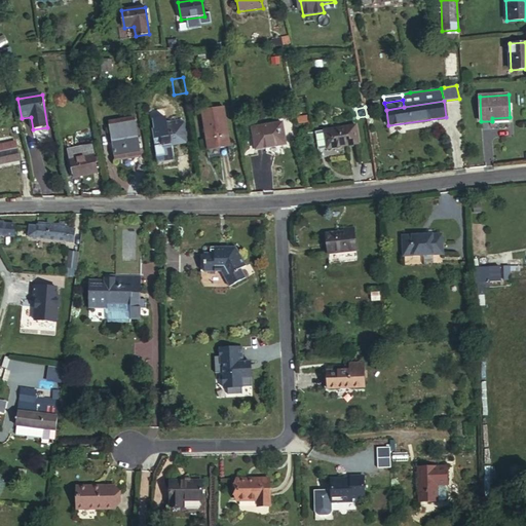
[(201,111),(209,149),(228,146),(223,108),(201,111)]
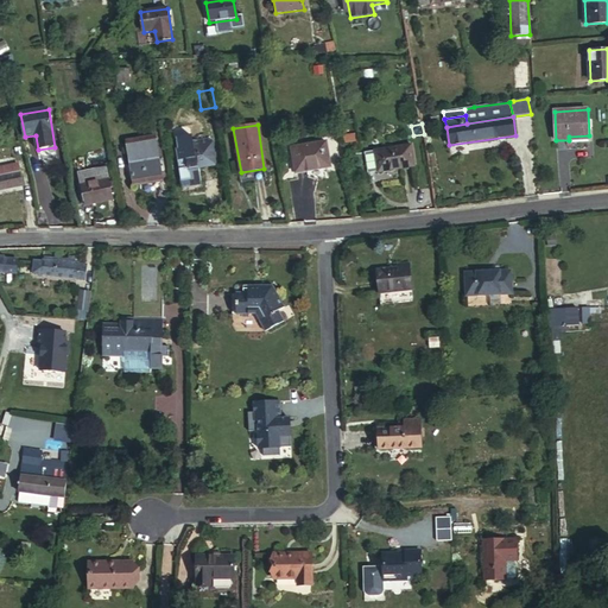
[(130,164),(158,159),(156,138),(126,143),(130,164)]
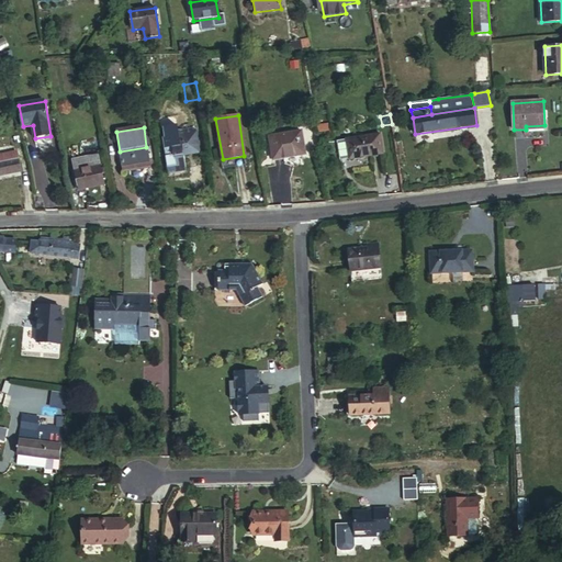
[(161,128),(163,138),(193,134),(192,128),(170,132),(169,127),(161,128)]
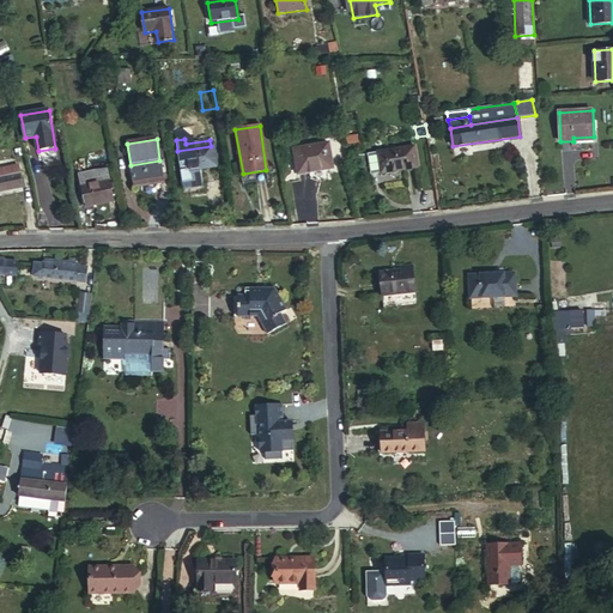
[(292,149),(297,174),(333,169),(328,144),(292,149)]
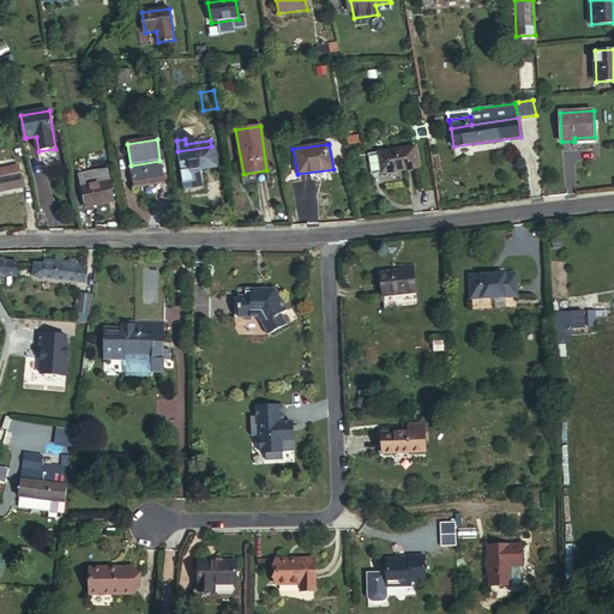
[(178,151),(181,172),(199,169),(216,167),(214,145),(211,146),(178,151)]
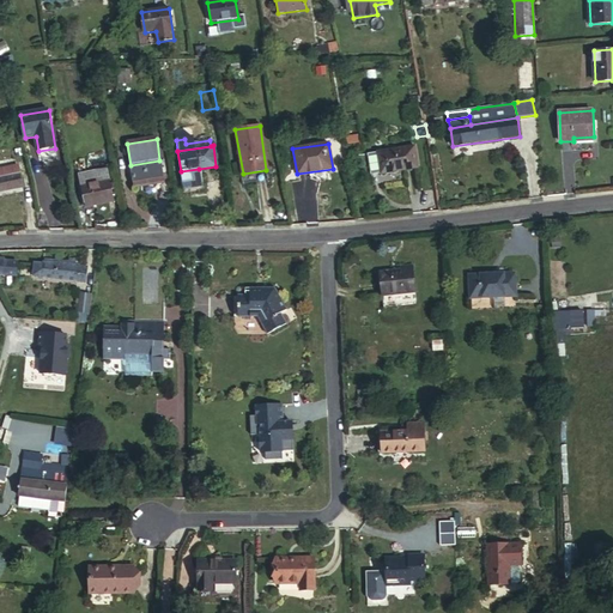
[(378,153),(382,173),(418,168),(414,147),(378,153)]
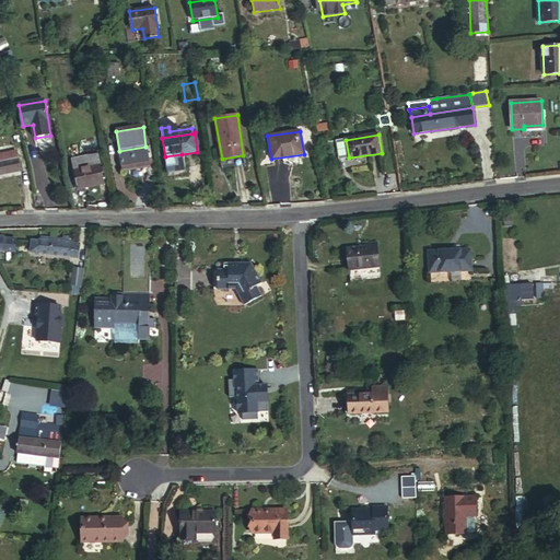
[(149,165),(146,147),(119,151),(123,170),(149,165)]
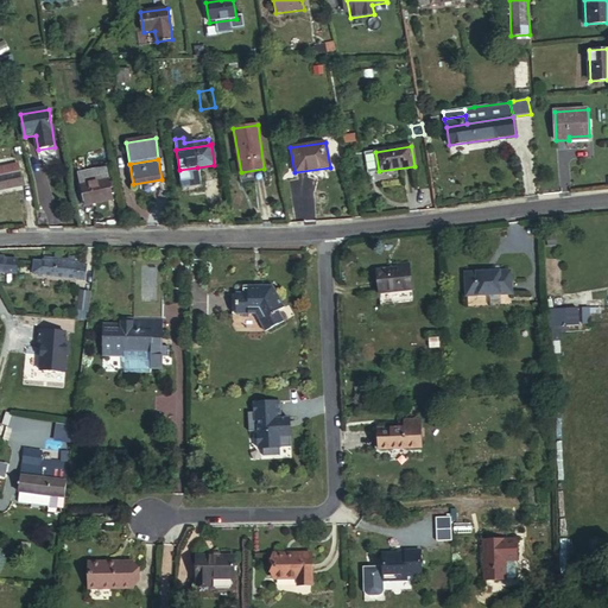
[(18,164),(0,168),(0,176),(20,172),(18,164)]
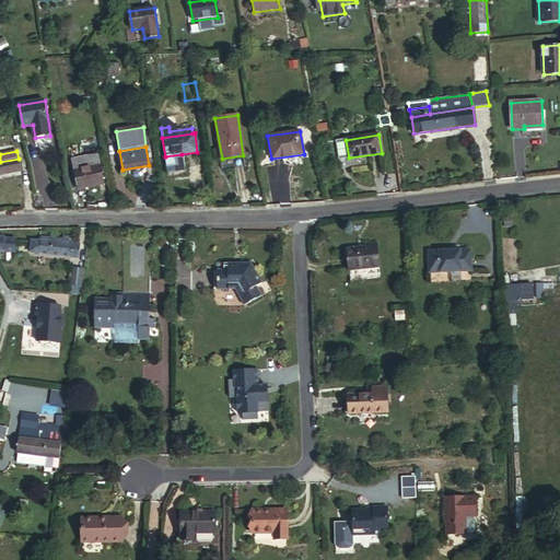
[(165,156),(167,173),(184,170),(182,154),(165,156)]
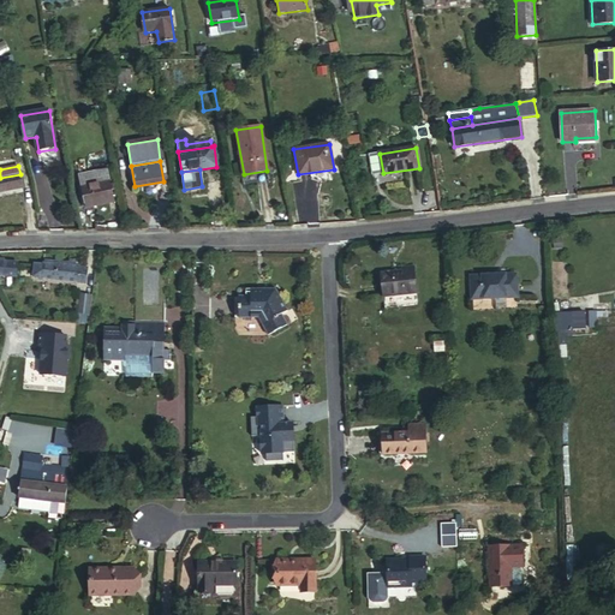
[(78,175),(82,187),(108,181),(106,171),(78,175)]
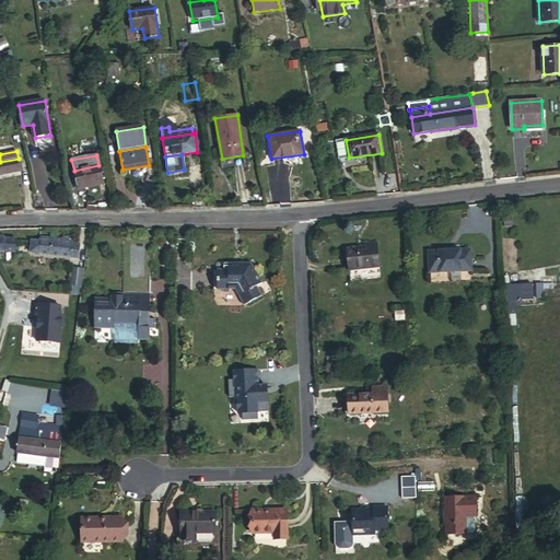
[(19,159),(0,162),(0,174),(21,171),(19,159)]
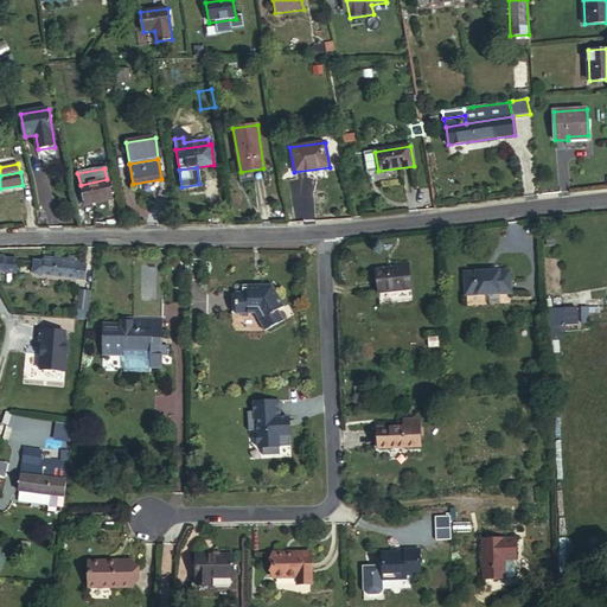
[(107,179),(81,185),(84,204),(112,199),(107,179)]
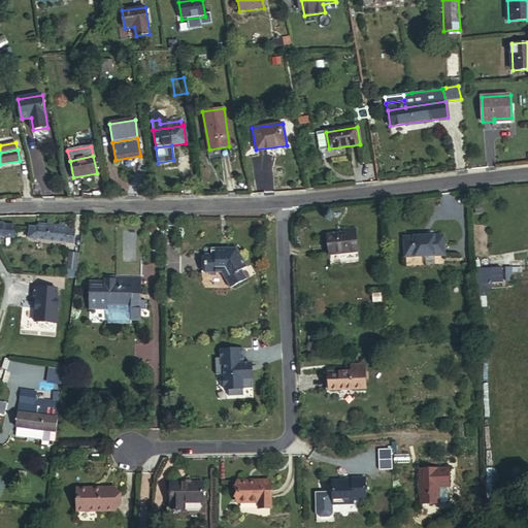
[(484,198),(483,190),(474,191),(474,199),(484,198)]
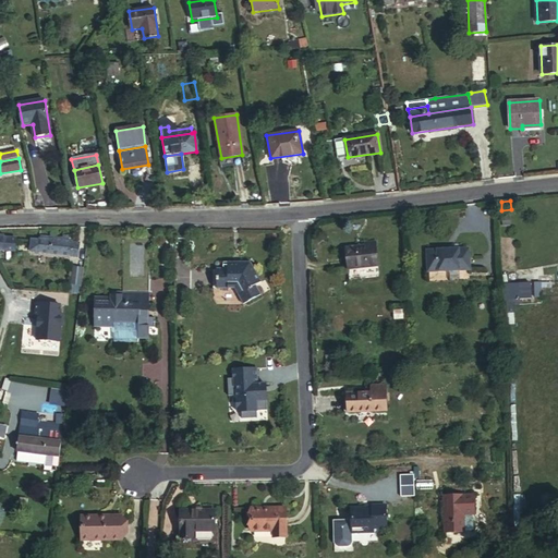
[(15,239),(0,238),(0,250),(14,251),(15,239)]
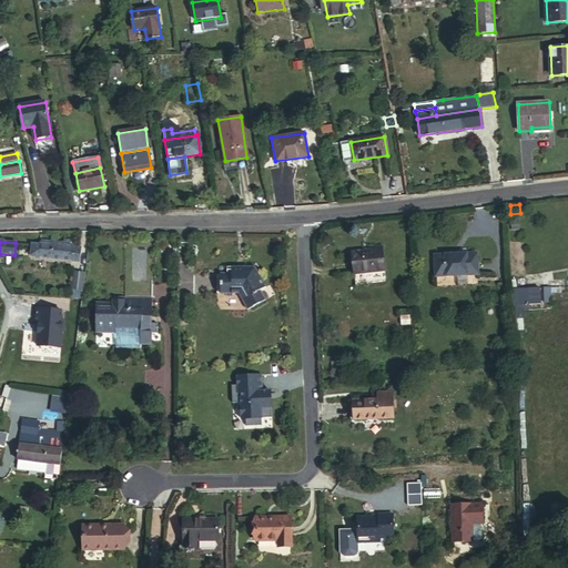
[(42,245),(40,244),(32,244),(31,256),(71,261),(73,247),(70,247),(64,246),(42,245)]
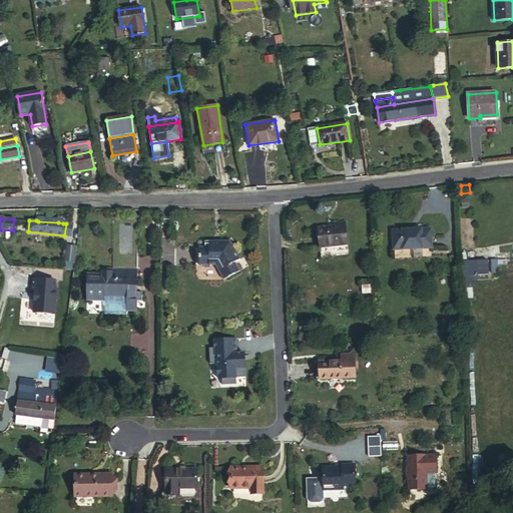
[(321,247),(348,244),(346,222),(335,224),(335,226),(319,228),(321,247)]
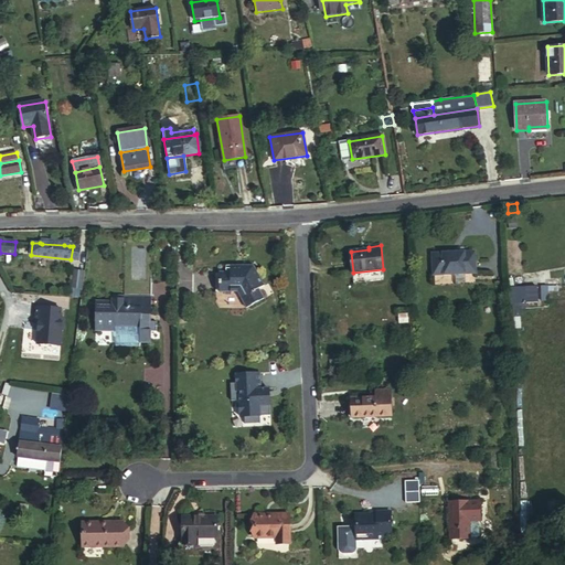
[(73,246),(71,259),(75,260),(78,262),(80,247),(73,246)]
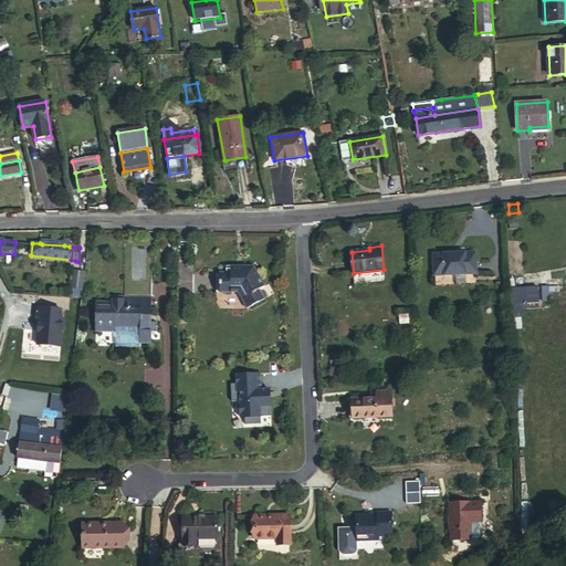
[(435,254),(436,276),(478,274),(478,253),(435,254)]
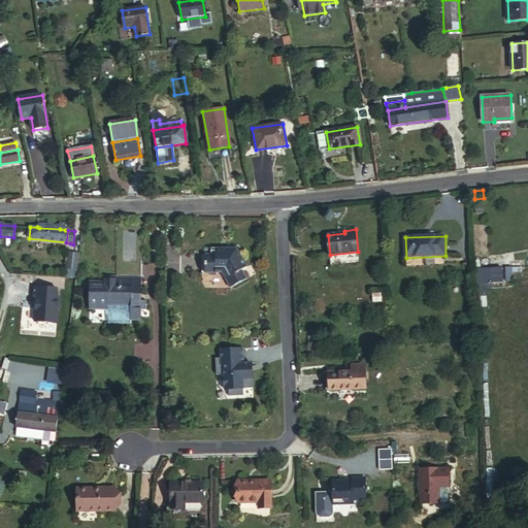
[(90,283),(89,311),(108,311),(108,325),(132,326),(132,324),(141,324),(141,311),(147,312),(147,303),(141,303),(141,297),(142,297),(142,282),(156,282),(157,241),(118,240),(117,277),(105,277),(105,283),(90,283)]
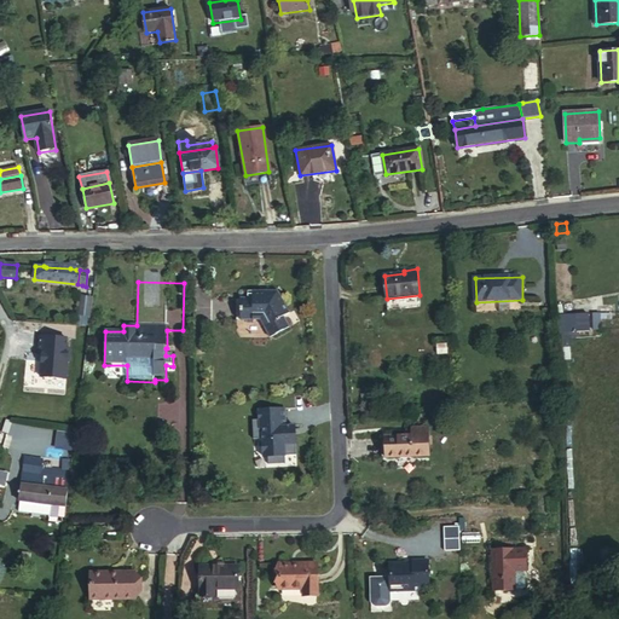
[(275,290),(261,290),(258,290),(258,288),(248,288),(248,295),(242,295),(242,317),(261,317),(270,334),(289,323),(283,312),(288,308),(282,298),(279,299),(275,290)]
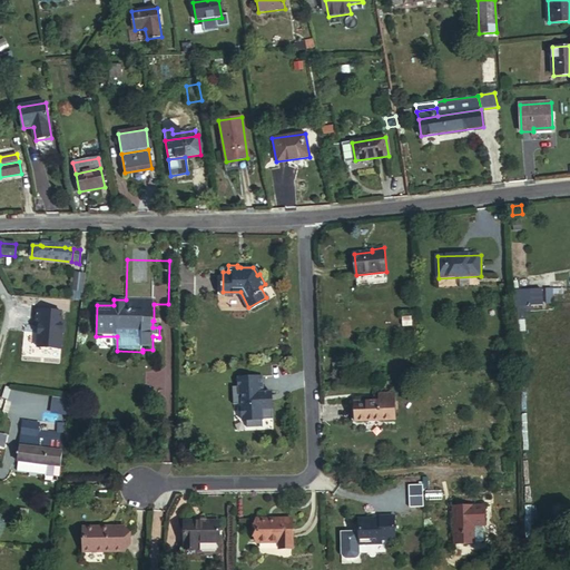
[(72,291),(81,292),(84,275),(75,273),(72,291)]
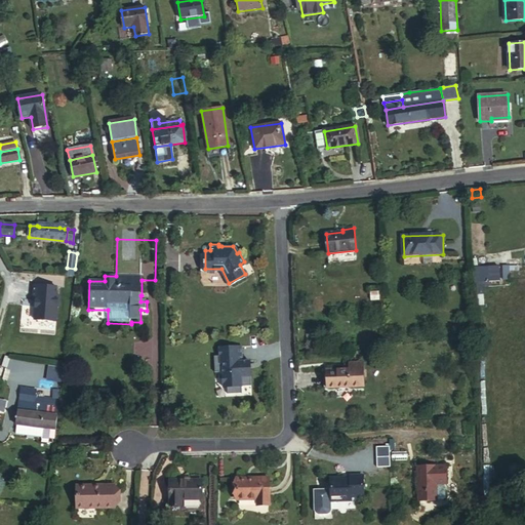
[(501,280),(510,279),(510,266),(500,266),(501,280)]
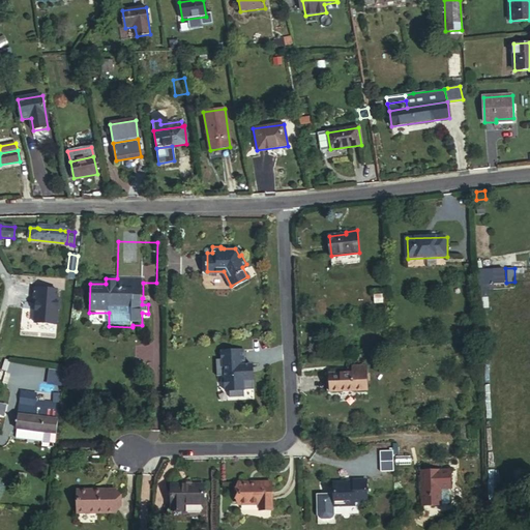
[(503,269),(478,270),(478,285),(487,285),(503,284),(503,269)]
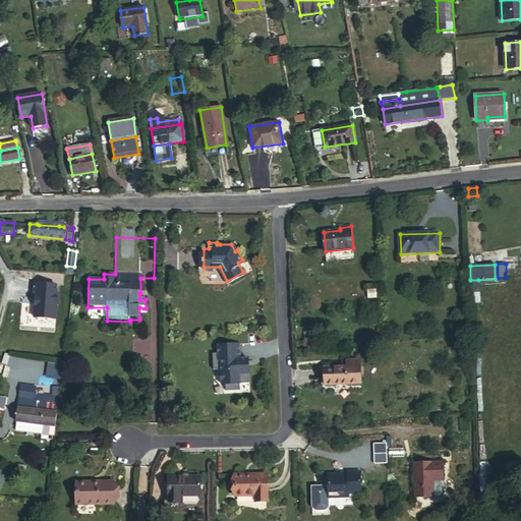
[(220,354),(215,354),(216,370),(223,370),(224,386),(227,386),(228,393),(242,392),(242,385),(251,385),(250,368),(244,368),(244,359),(242,359),(242,345),(220,346),(220,354)]
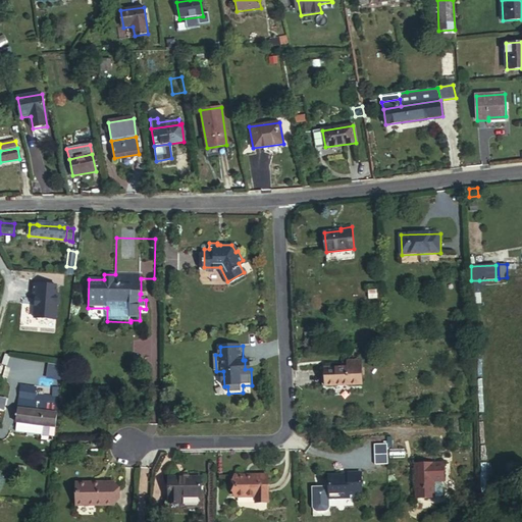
[(324,389),(361,386),(360,363),(345,364),(346,370),(322,372),(324,389)]
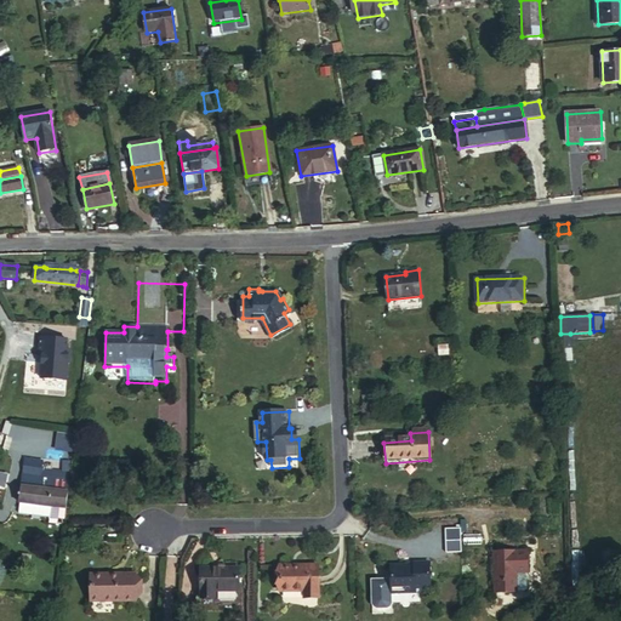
[(23,485),(18,512),(50,517),(51,506),(66,508),(68,491),(66,491),(67,480),(53,479),(52,489),(41,488),(43,478),(45,462),(26,460),(23,485)]
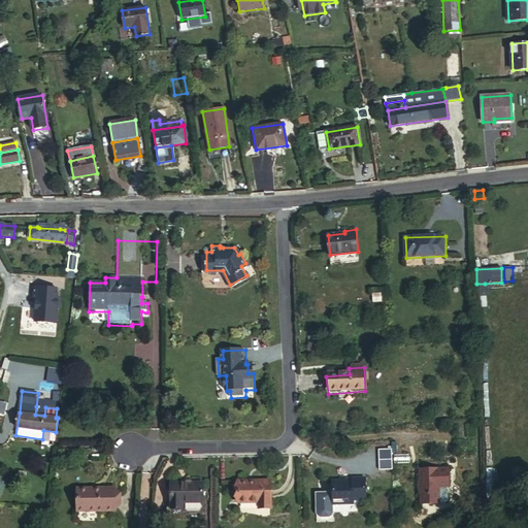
[(44,416),(45,407),(36,406),(35,415),(44,416)]
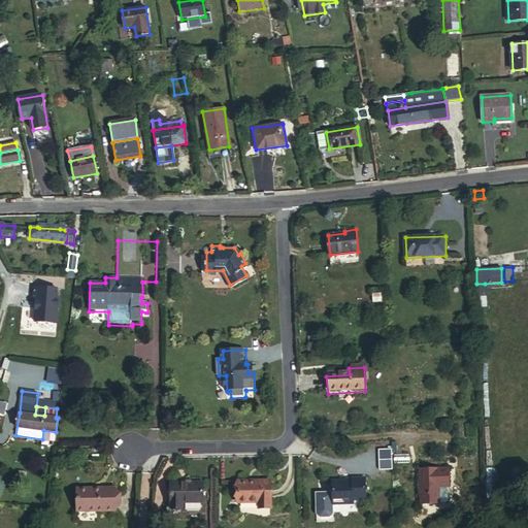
[(450,471),(420,472),(421,506),(439,506),(446,506),(448,504),(448,490),(450,490),(450,471)]
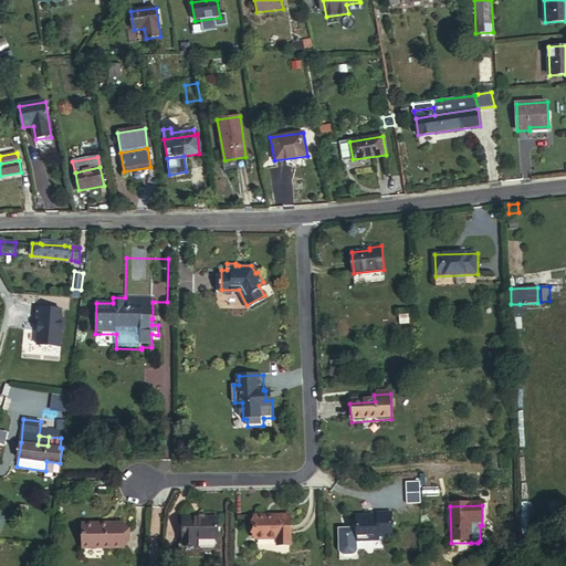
[(255,516),(257,538),(279,538),(279,545),(292,545),(291,515),(255,516)]
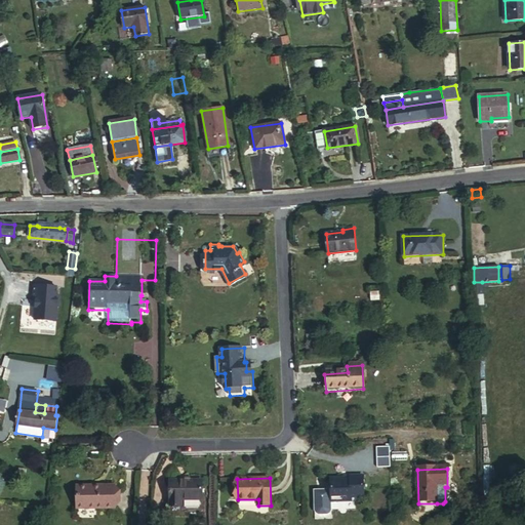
[(350,481),(330,482),(330,493),(314,494),(315,514),(316,517),(319,518),(327,517),(330,516),(331,513),(330,503),(342,502),(342,500),(364,499),(363,478),(350,479),(350,481)]
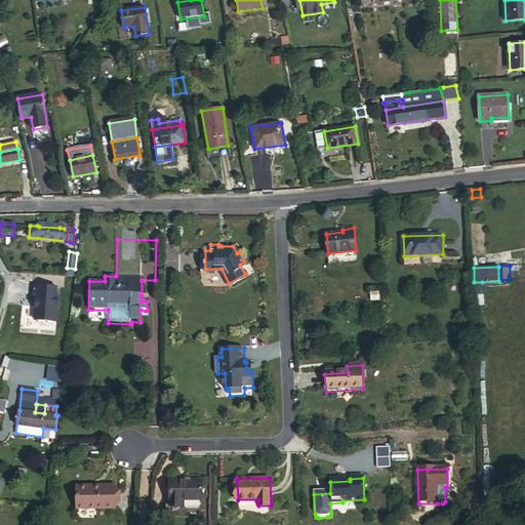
[(177,481),(176,506),(189,507),(190,501),(210,501),(210,482),(177,481)]
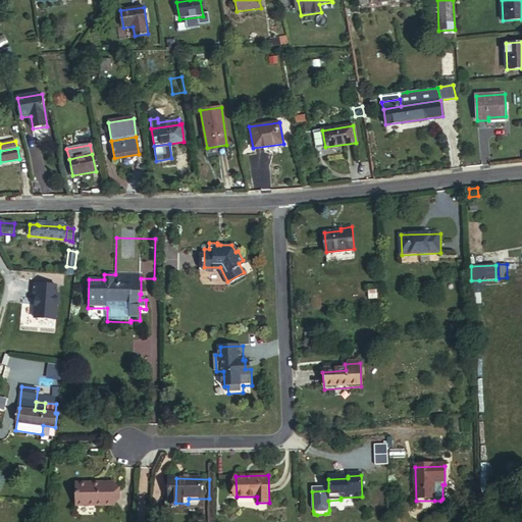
[(121,484),(83,484),(83,506),(121,507),(121,484)]
